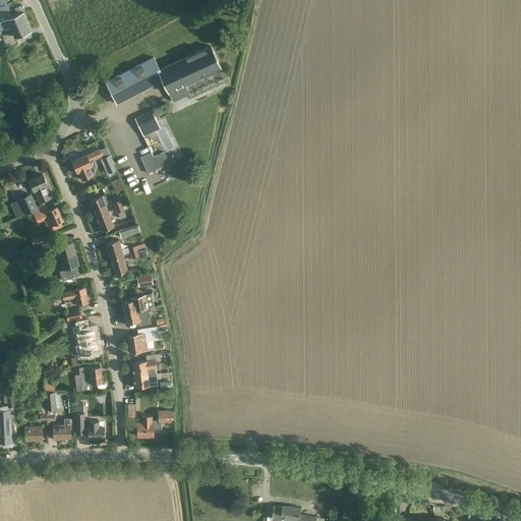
[(0,0),(0,30),(10,26),(15,38),(32,31),(23,12),(12,17),(4,0),(0,0)]
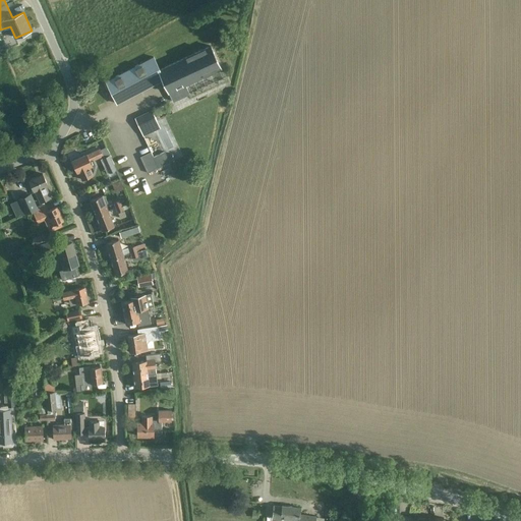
[(116,77),(107,81),(116,102),(163,79),(169,93),(173,102),(190,95),(185,84),(221,68),(215,57),(210,45),(165,66),(160,69),(155,59),(116,77)]
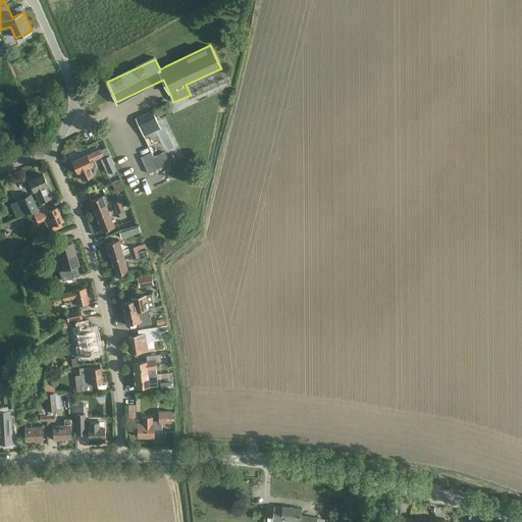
[(152,110),(135,118),(144,137),(160,128),(152,110)]
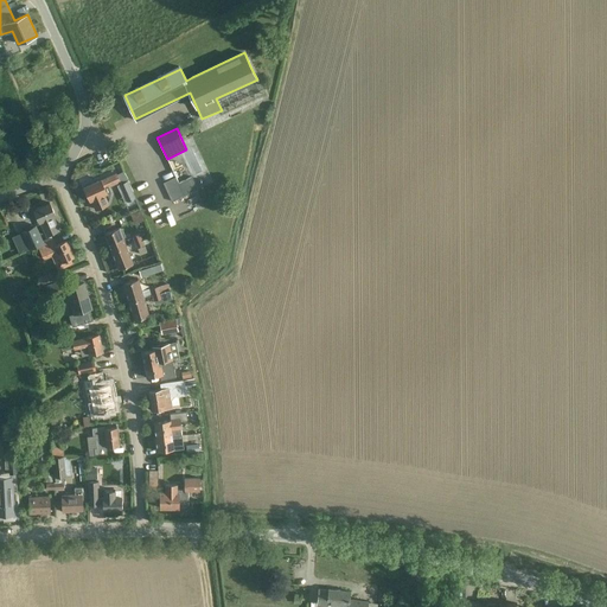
[(104,189),(120,181),(116,174),(101,180),(84,187),(90,202),(91,200),(95,210),(108,204),(104,195),(107,193),(104,189)]
